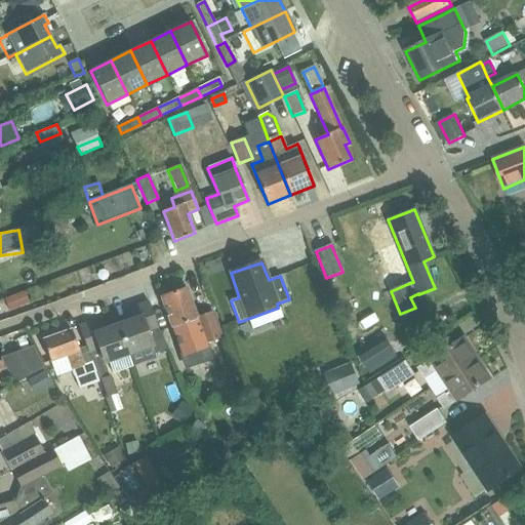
[(182,356),(192,352),(207,347),(206,344),(221,338),(212,312),(197,318),(187,289),(161,298),(182,356)]
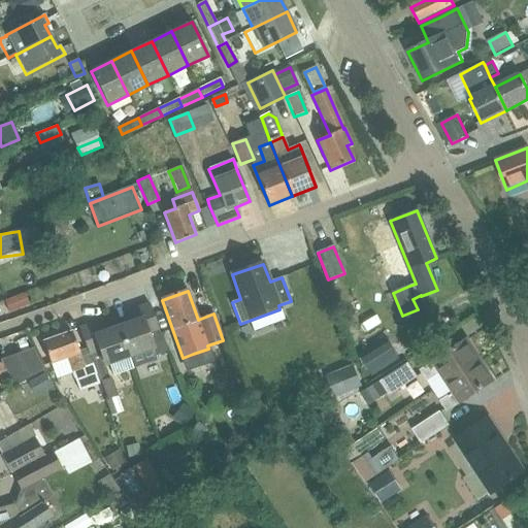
[(29,305),(25,294),(4,301),(8,314),(29,305)]
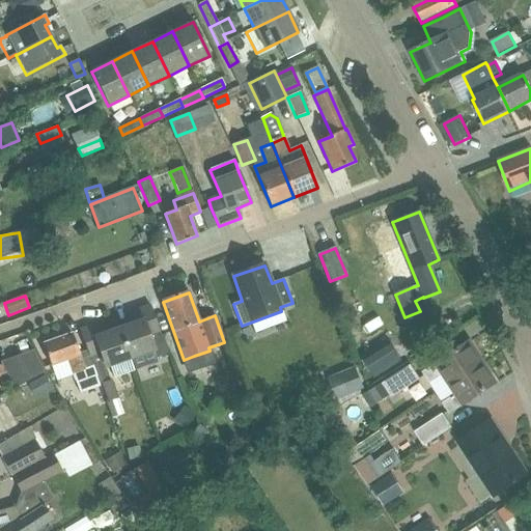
[(133,324),(118,328),(130,359),(154,351),(157,359),(160,358),(168,354),(160,332),(158,326),(150,306),(129,313),(133,324)]
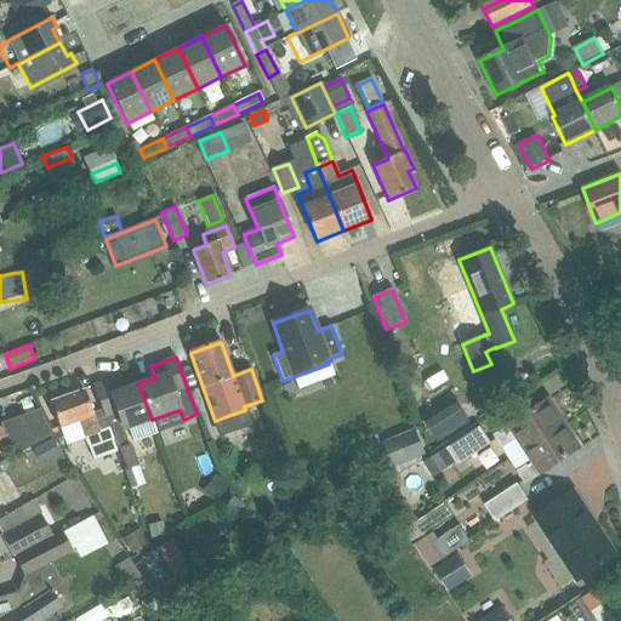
[(119,379),(93,387),(102,410),(102,411),(108,429),(117,450),(119,449),(126,469),(138,466),(131,444),(129,445),(124,432),(129,429),(134,443),(157,434),(152,420),(138,383),(123,389),(119,379)]
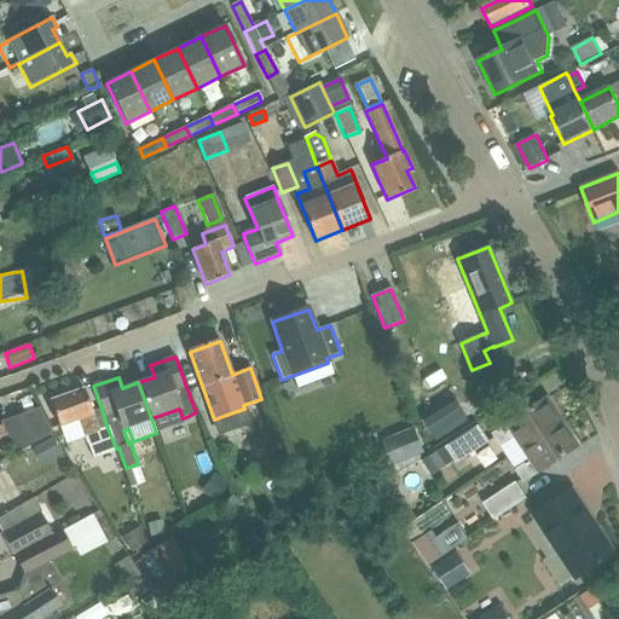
[(84,389),(50,401),(58,424),(59,427),(79,420),(86,438),(93,460),(97,458),(116,451),(116,449),(108,428),(99,431),(84,389)]
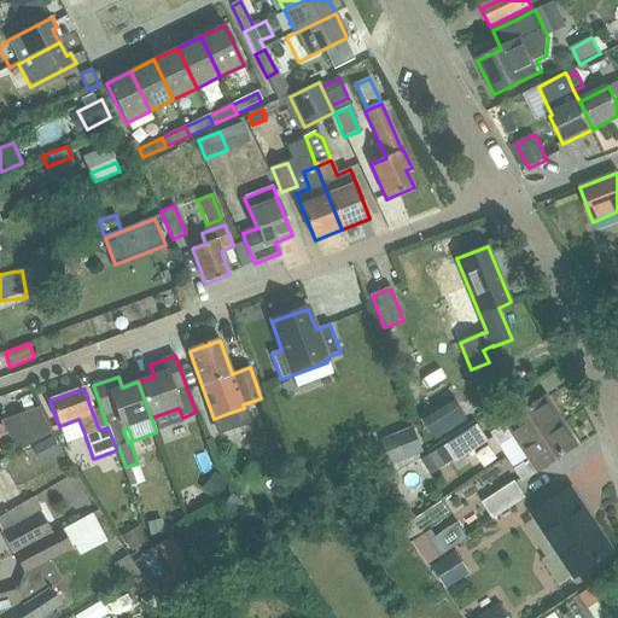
[(450,398),(421,417),(436,439),(465,421),(450,398)]
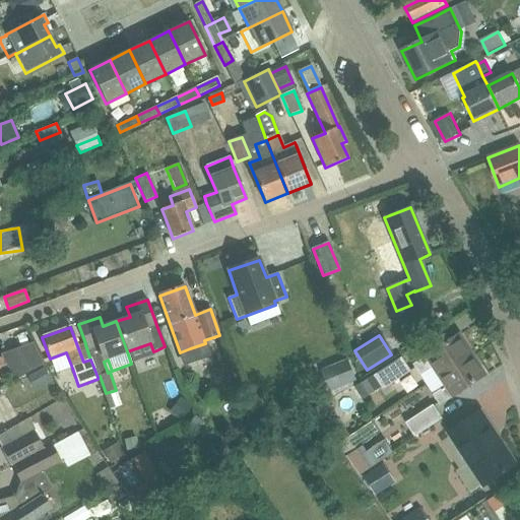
[(460,335),(443,346),(414,365),(421,375),(433,367),(440,378),(473,355),(460,335)]
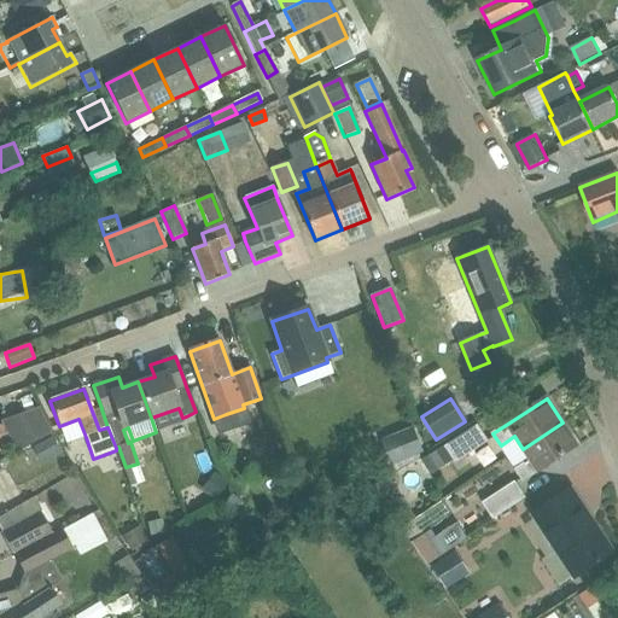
[(39,409),(3,423),(17,452),(52,435),(39,409)]
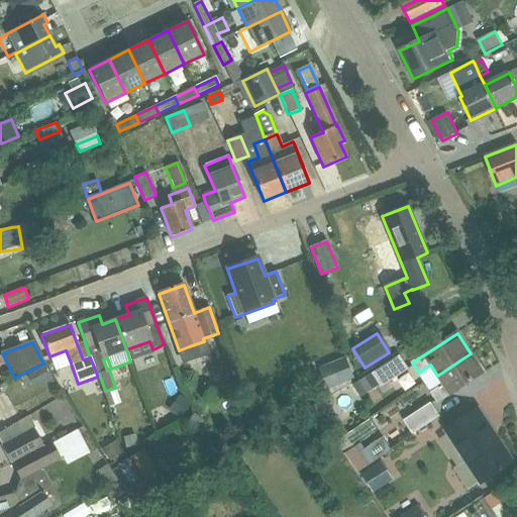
[(471,353),(437,376),(443,385),(431,392),(439,403),(484,374),(471,353)]
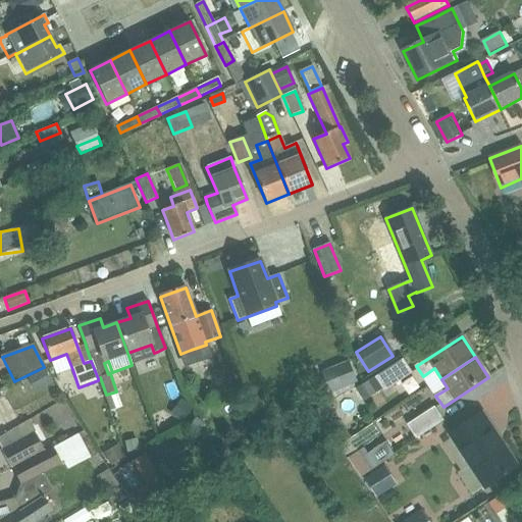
[(365,402),(384,388),(385,390),(413,372),(404,359),(377,377),(376,376),(357,389),(365,402)]
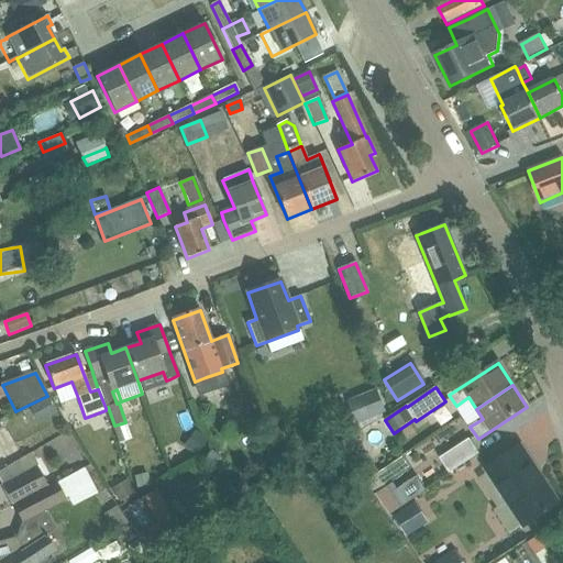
[(377,389),(348,403),(357,426),(387,414),(377,389)]
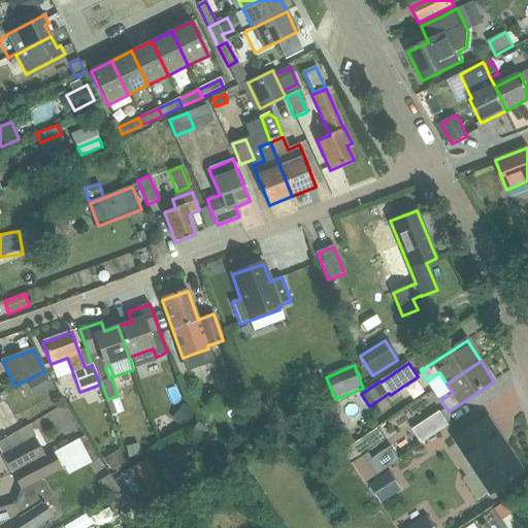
[(45,372),(27,382),(35,398),(54,389),(45,372)]
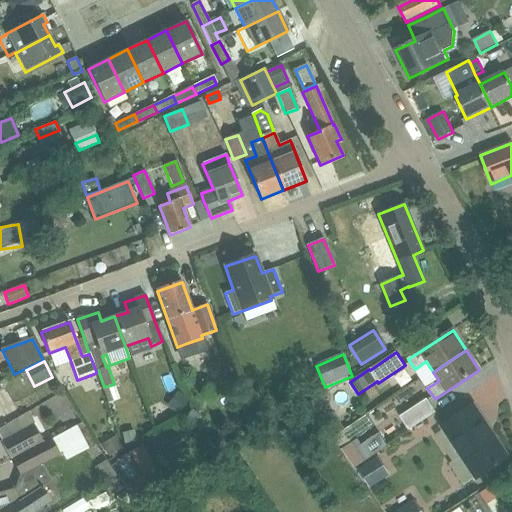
[(392,375),(399,387),(411,380),(404,368),(392,375)]
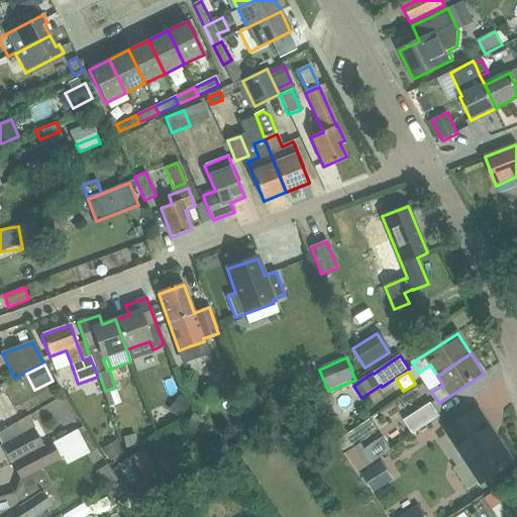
[(179,396),(168,411),(179,419),(190,404),(179,396)]
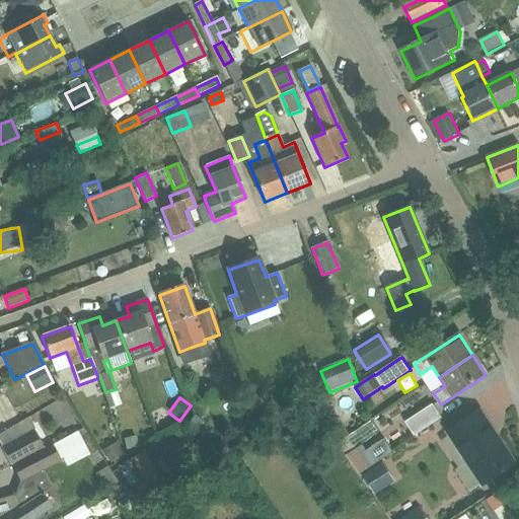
[(314,409),(329,432),(342,424),(326,401),(314,409)]
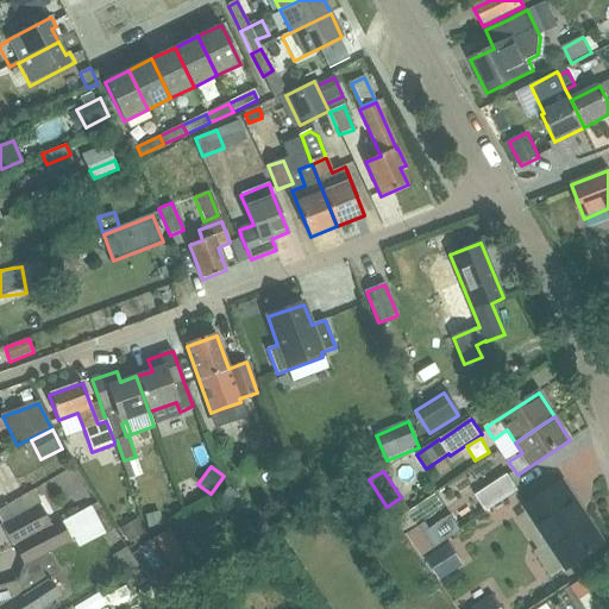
[(509,475),(477,496),(488,512),(519,490),(509,475)]
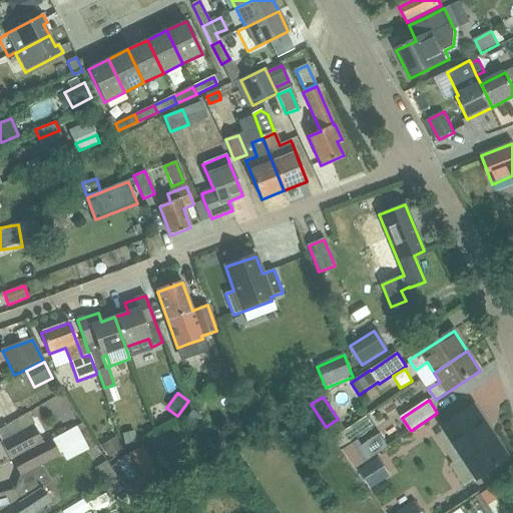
[(510,459),(499,443),(495,445),(487,434),(491,431),(475,406),(458,417),(442,427),(478,481),(486,475),(491,481),(509,469),(505,463),(510,459)]
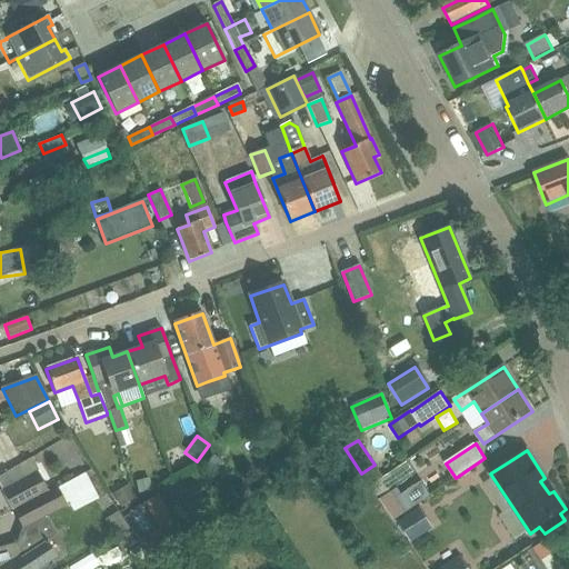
[(32,458),(0,477),(0,485),(13,511),(49,492),(37,472),(39,470),(32,458)]
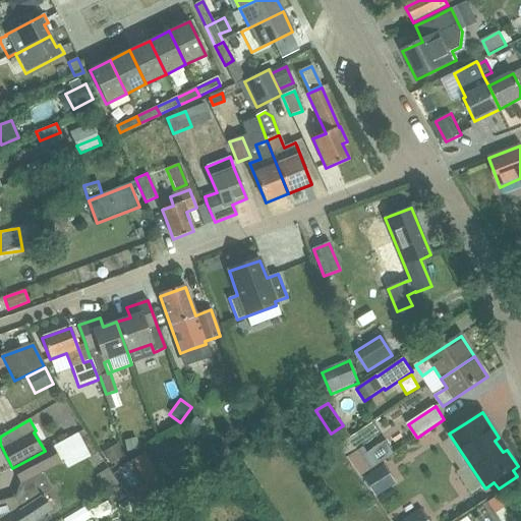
[(131,430),(120,435),(126,453),(137,449),(136,446),(154,440),(149,424),(131,430)]
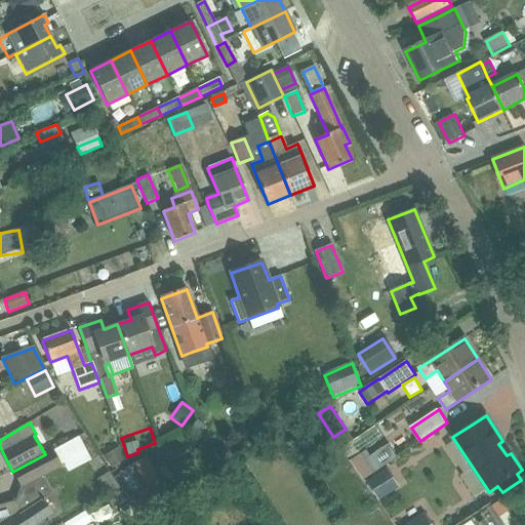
[(43,519),(52,514),(43,499),(51,493),(43,478),(62,468),(61,467),(64,465),(68,472),(91,460),(89,458),(79,437),(45,454),(12,472),(21,487),(16,500),(0,505),(0,524),(43,524),(45,524),(43,519)]
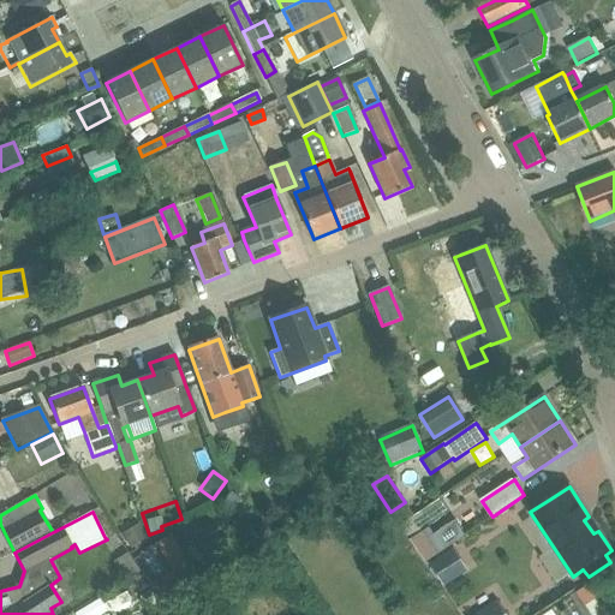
[(429,529),(411,542),(427,563),(445,551),(467,536),(457,520),(434,536),(429,529)]
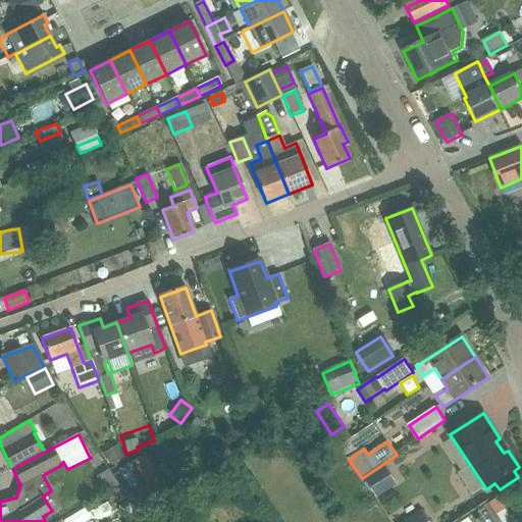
[(117,446),(103,454),(110,467),(113,465),(115,468),(124,463),(122,460),(125,458),(117,446)]
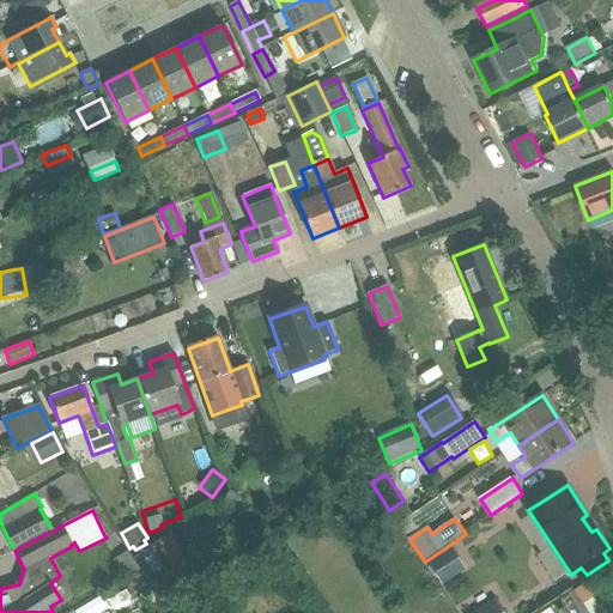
[(163,588),(181,577),(178,572),(186,566),(189,565),(170,533),(139,552),(163,588)]
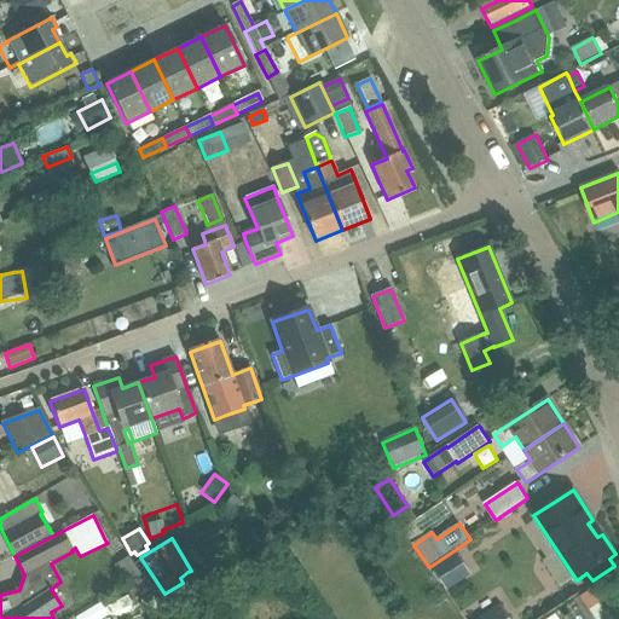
[(447,590),(472,574),(457,551),(433,568),(447,590)]
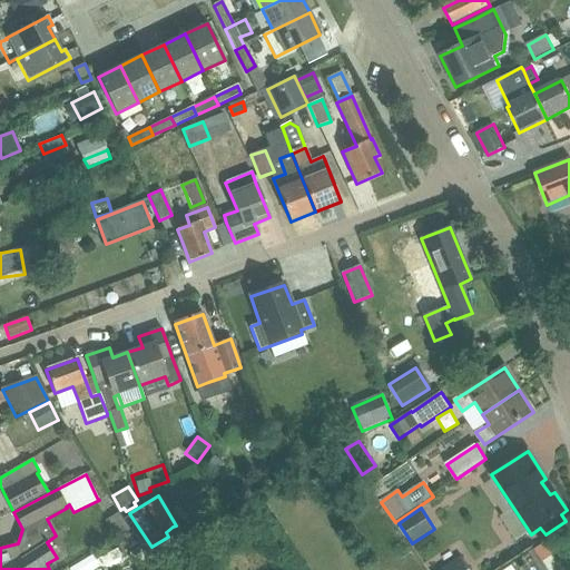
[(556,557),(547,542),(534,550),(537,553),(536,553),(543,564),(556,557)]
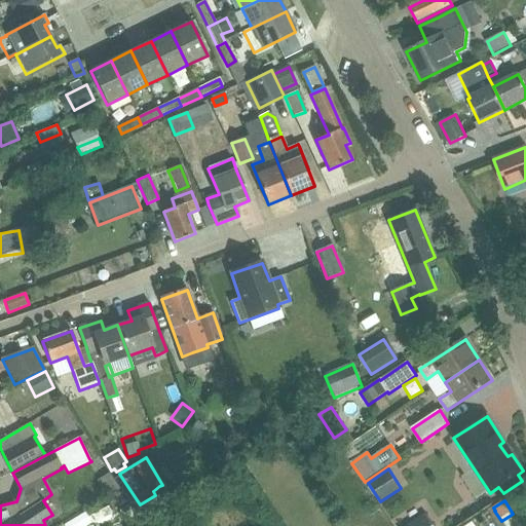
[(179,525),(175,516),(160,524),(160,525),(179,525)]
